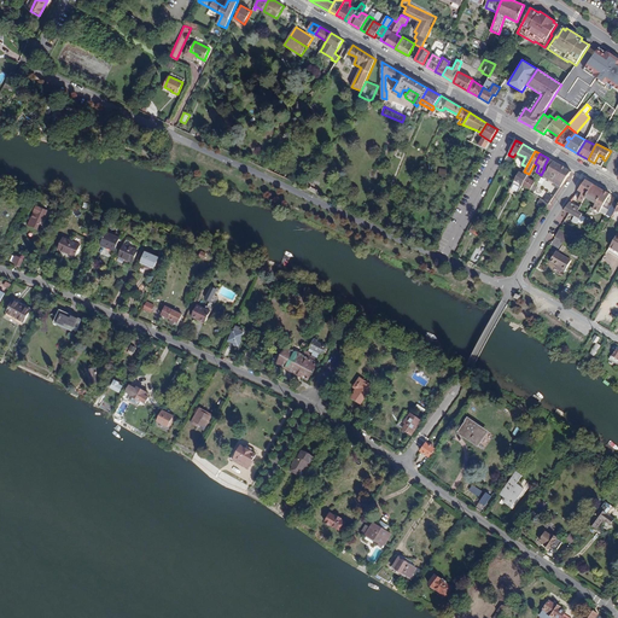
[(541,175),(560,187),(565,180),(571,172),(548,158),(543,168),(544,168),(541,175)]
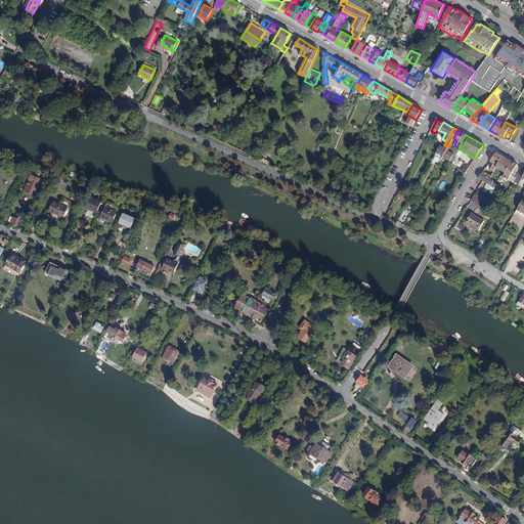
[(480,159),(485,161),(492,150),(484,145),(479,153),(483,155),(480,159)]
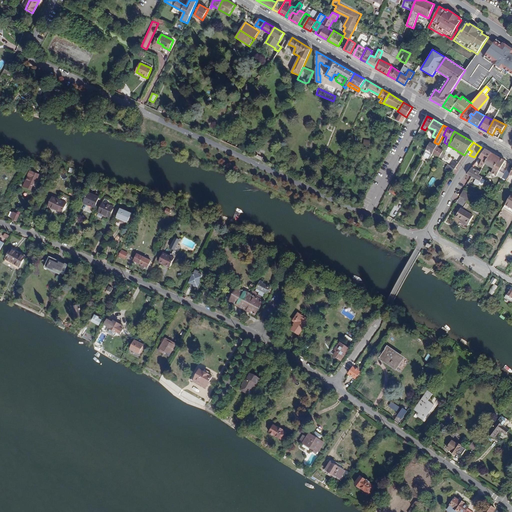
[(437,146),(430,143),(426,149),(433,153),(437,146)]
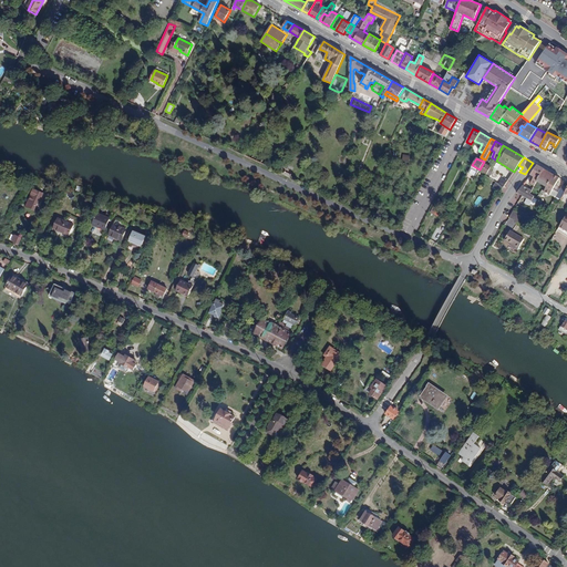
[(491,166),(484,162),(480,169),(486,174),(491,166)]
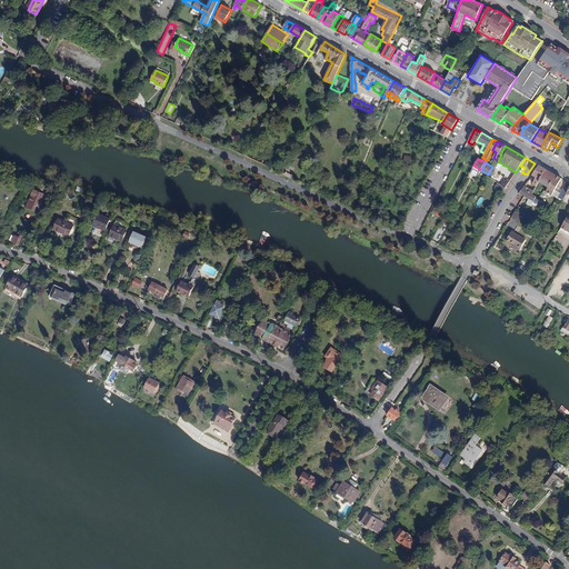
[(542,175),(543,176),(547,170),(539,166),(532,176),(536,178),(530,189),(535,191),(539,182),(542,175)]
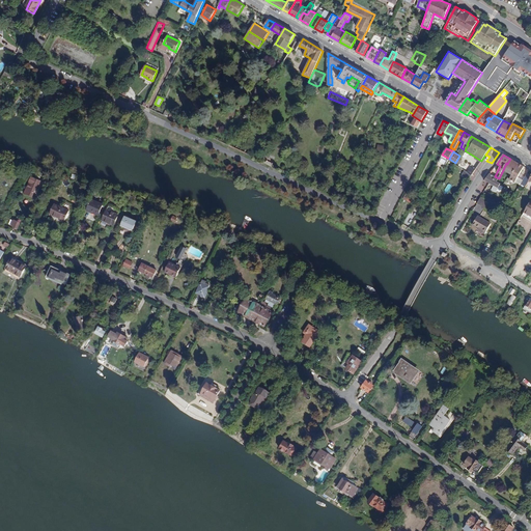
[(519,164),(510,159),(507,164),(506,163),(503,170),(512,175),(519,164)]
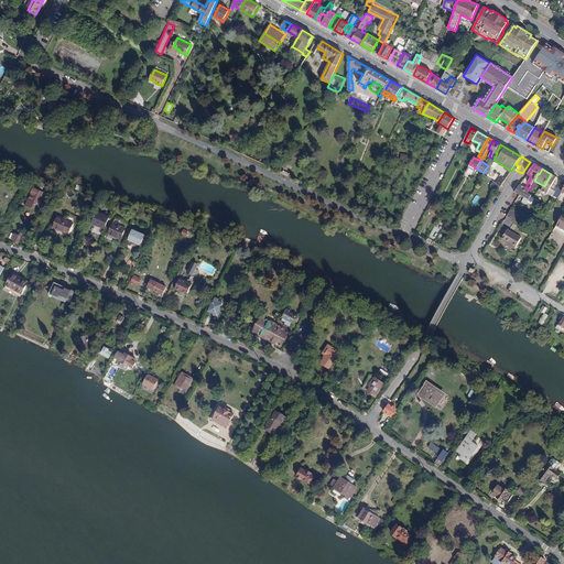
[(551,174),(544,186),(542,191),(548,194),(557,177),(551,174)]
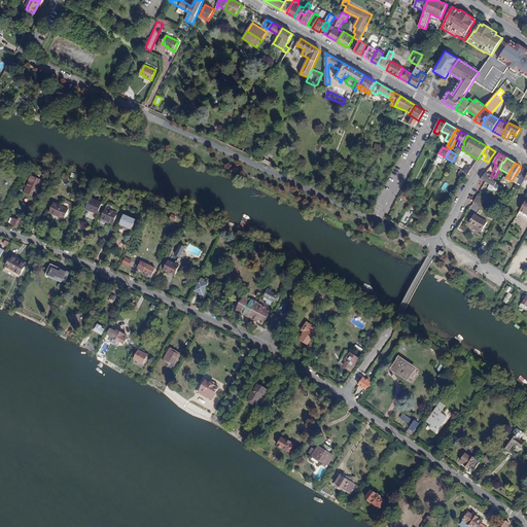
[(479,172),(471,168),(471,169),(467,174),(475,177),(476,178),(479,172)]
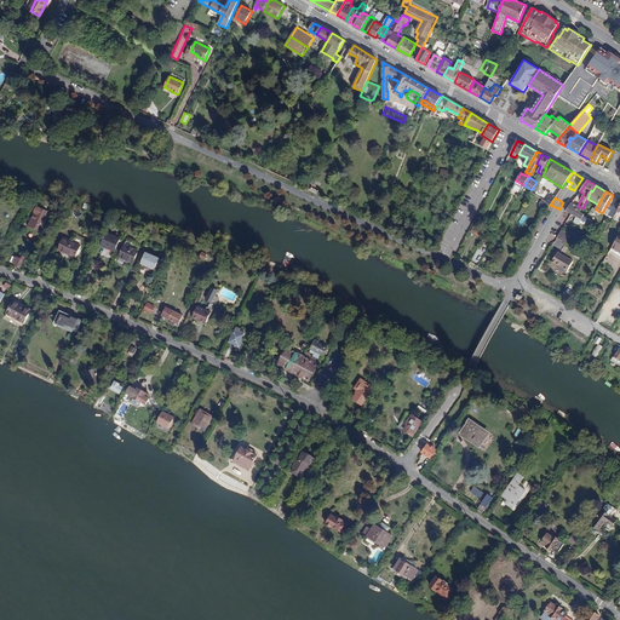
[(584,214),(580,212),(583,208),(578,206),(572,202),(568,207),(567,211),(572,214),(577,217),(574,222),(579,224),(584,216),(584,214)]
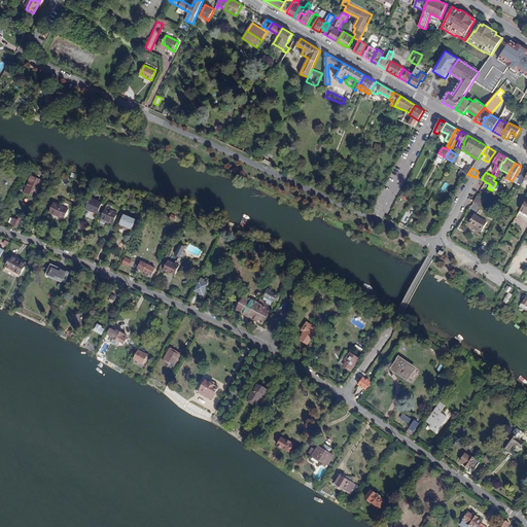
[(526,175),(526,174),(523,172),(517,182),(522,185),(525,179),(526,175)]
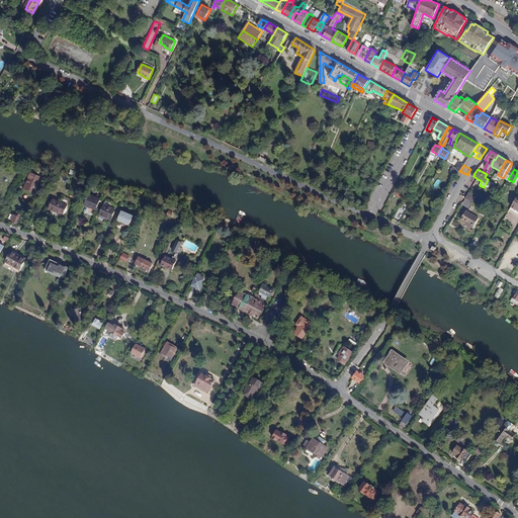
[(38,179),(30,175),(24,189),(31,192),(35,182),(36,183),(38,179)]
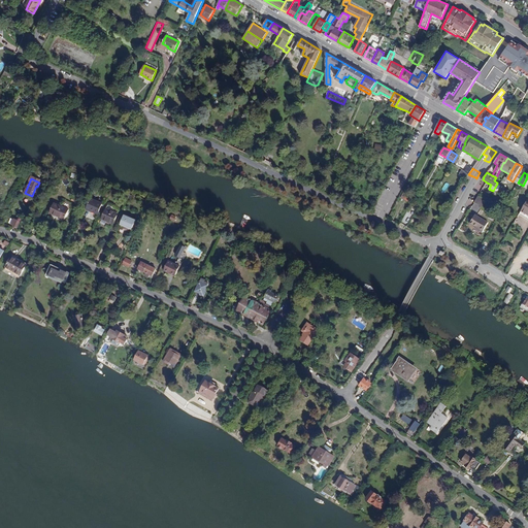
[(410,195),(404,192),(401,198),(407,201),(410,195)]
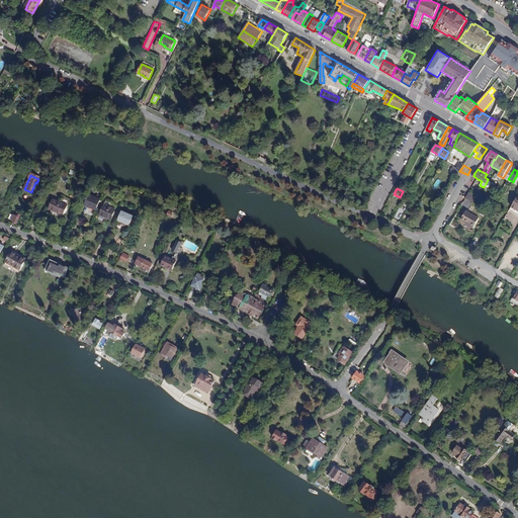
[(477,197),(469,192),(465,198),(472,203),(477,197)]
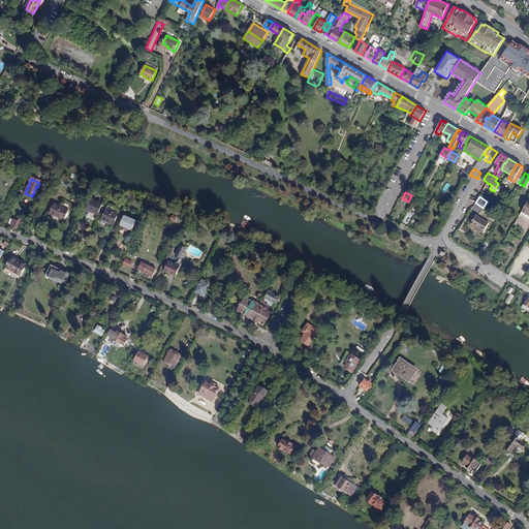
[(103,205),(91,198),(87,210),(90,212),(91,210),(98,214),(103,205)]
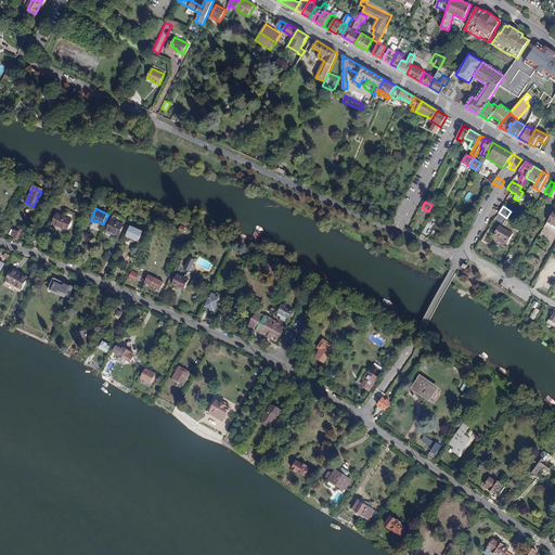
[(554,209),(545,226),(554,231),(554,209)]
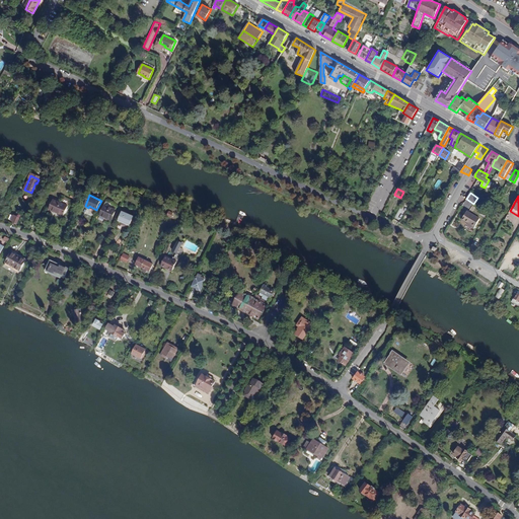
[(68,207),(62,204),(53,200),(49,209),(64,216),(68,207)]
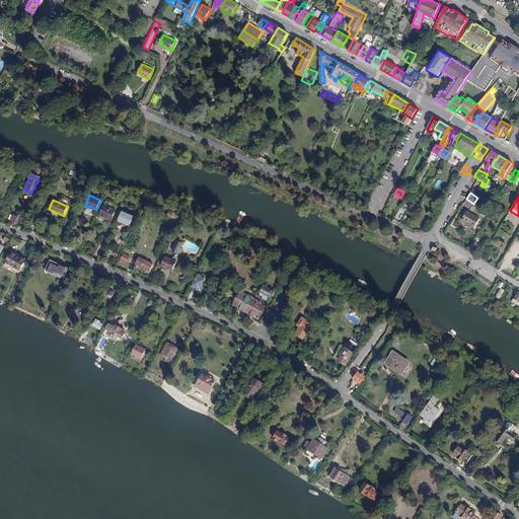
[(110,221),(116,211),(110,208),(105,206),(100,216),(110,221)]
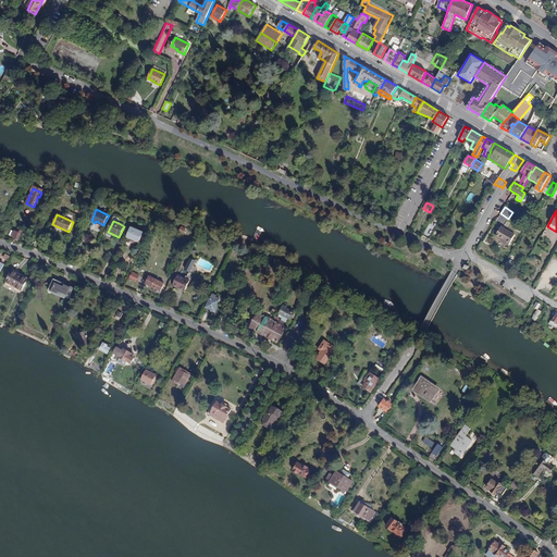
[(424,233),(430,235),(433,226),(429,224),(424,233)]
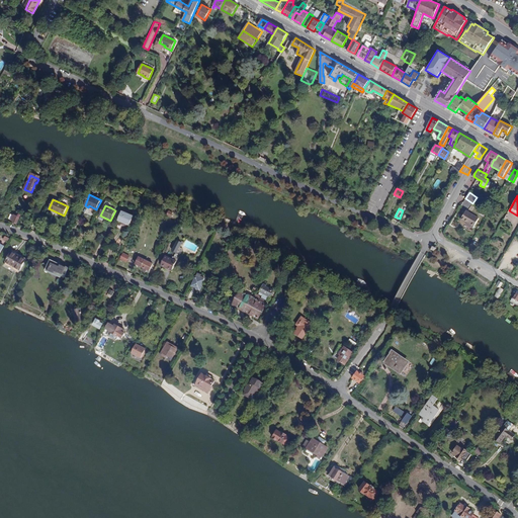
[(121,211),(120,216),(124,218),(122,221),(125,223),(127,219),(132,220),(133,217),(121,211)]
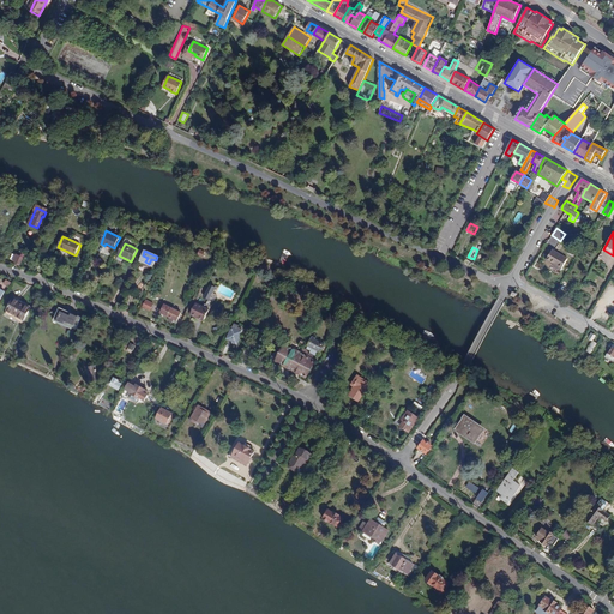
[(567,259),(552,251),(547,260),(554,264),(553,266),(561,271),(567,259)]
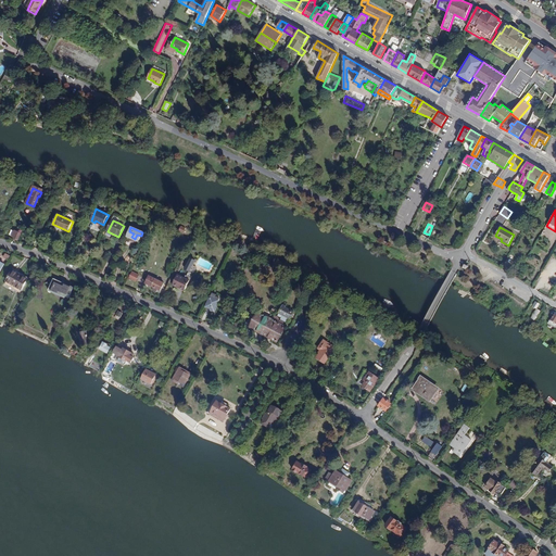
[(12,239),(17,242),(22,235),(15,231),(12,239)]
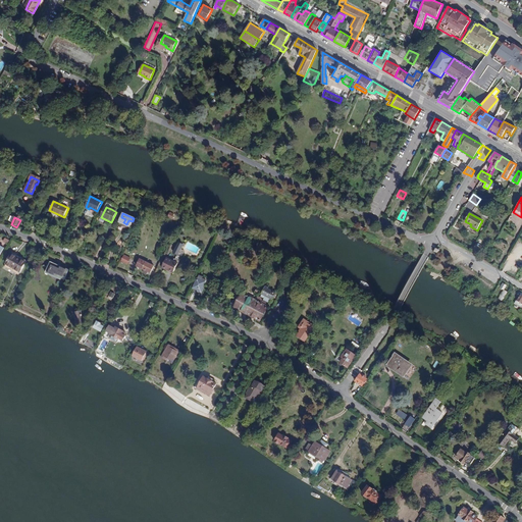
[(100,244),(95,253),(100,256),(105,247),(100,244)]
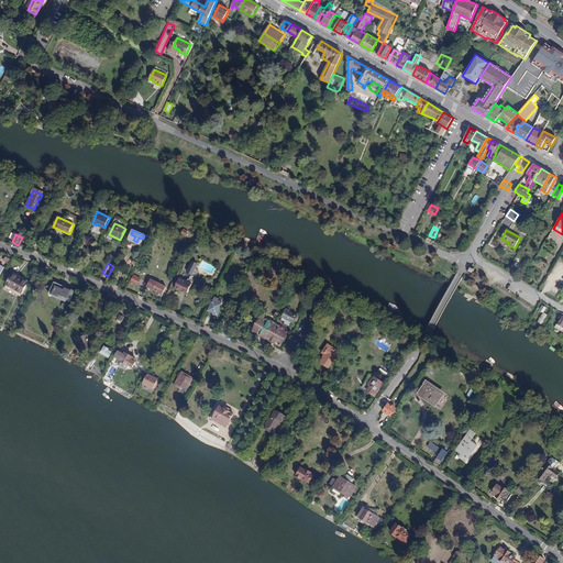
[(485,286),(490,289),(497,275),(492,273),(485,286)]
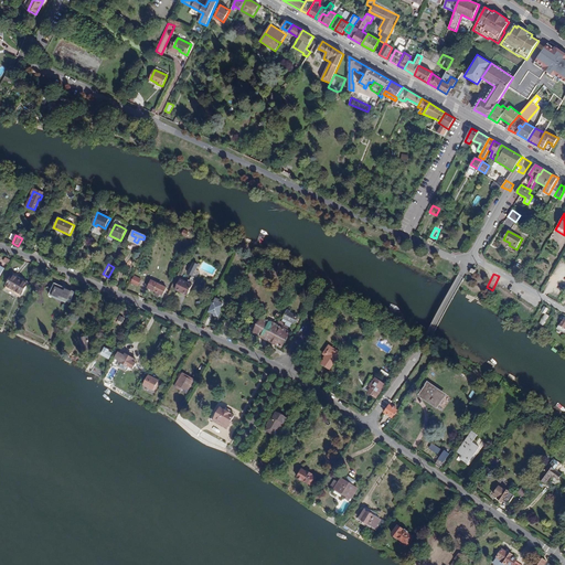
[(28,285),(12,275),(4,289),(20,298),(28,285)]
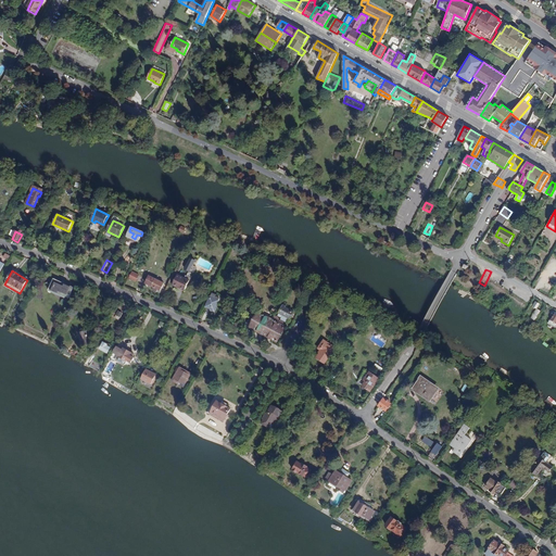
[(137,276),(130,273),(128,279),(135,282),(137,276)]
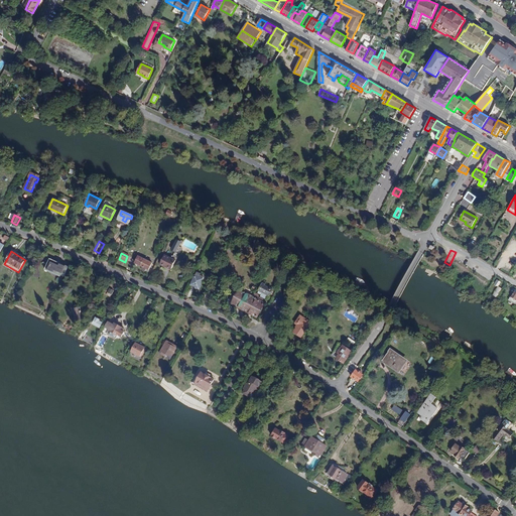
[(170,271),(175,261),(164,256),(159,265),(170,271)]
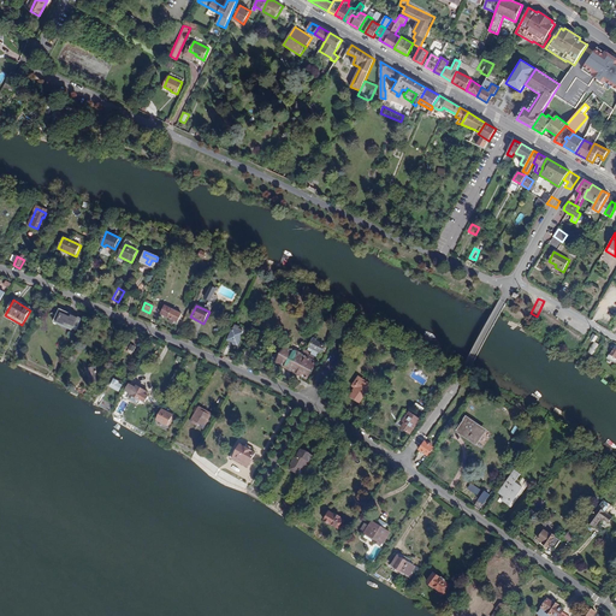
[(182,314),(165,307),(161,315),(170,319),(175,321),(177,323),(182,314)]
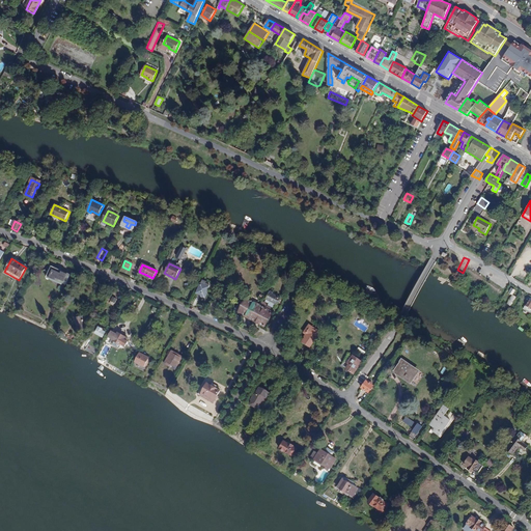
[(70,276),(51,268),(48,277),(62,283),(65,284),(70,276)]
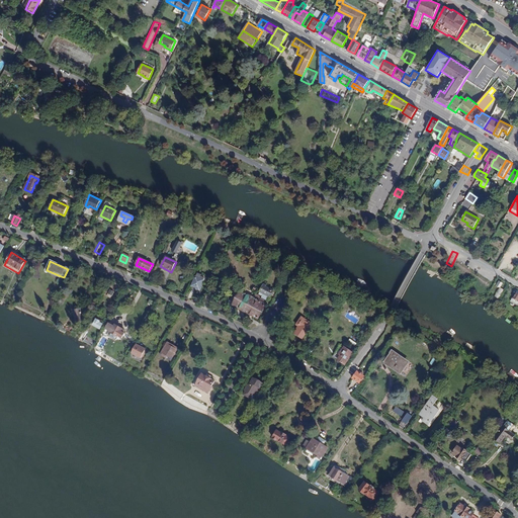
[(61,276),(47,270),(46,271),(60,278),(61,276)]
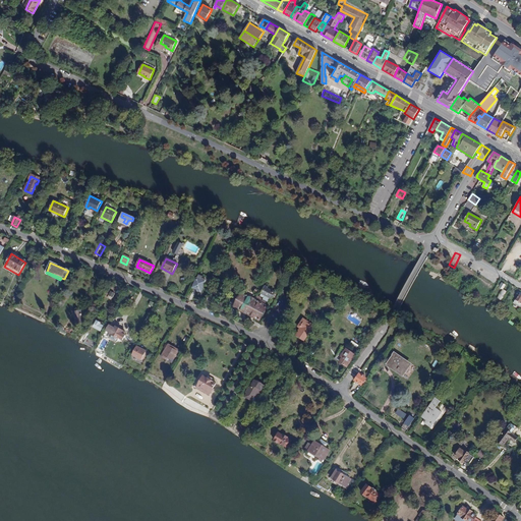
[(201,278),(203,277),(198,276),(193,288),(197,290),(197,291),(201,293),(203,289),(201,289),(206,280),(201,278)]
